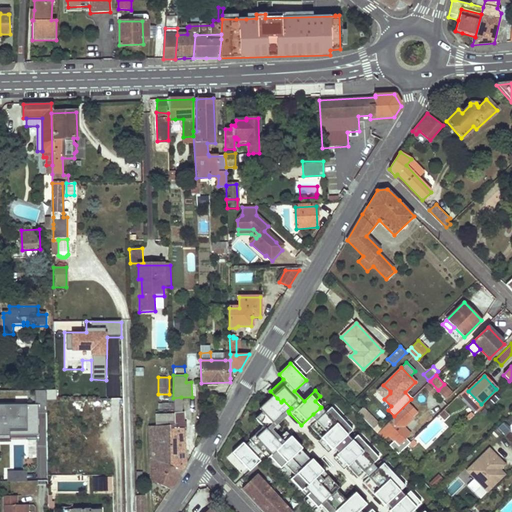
[(383,385),(377,392),(384,399),(390,393),(390,391),(383,385)]
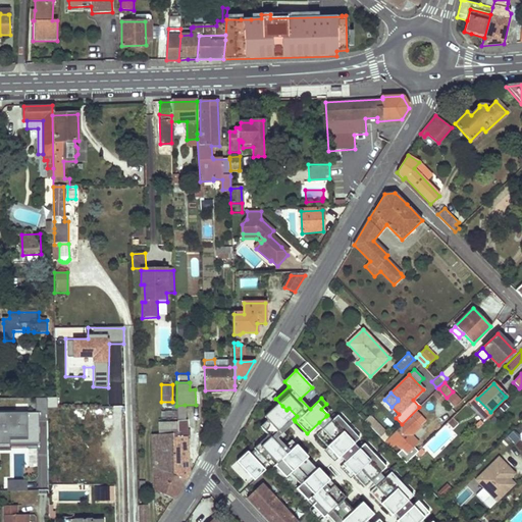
[(475,396),(468,402),(470,404),(484,419),(486,420),(492,414),(490,412),(477,399),(475,396)]
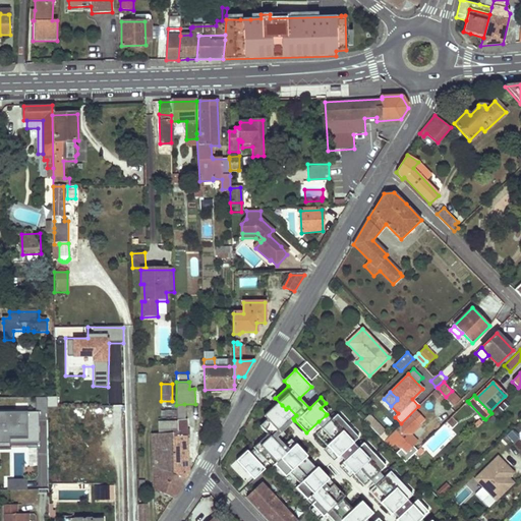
[(36,411),(0,410),(0,448),(11,448),(11,446),(38,446),(38,420),(46,420),(46,397),(36,397),(36,411)]
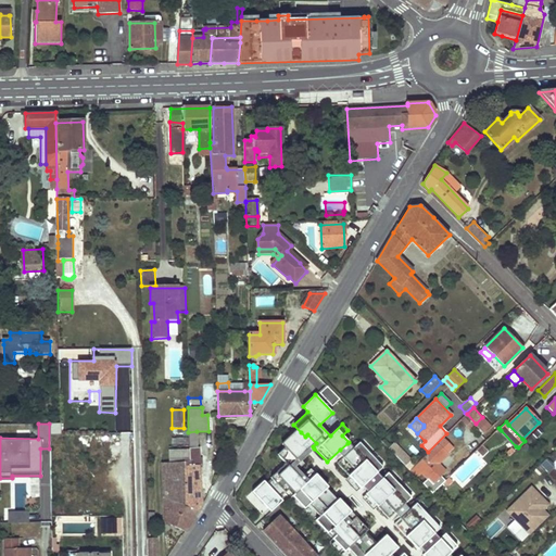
[(203,501),(200,465),(202,465),(201,458),(200,458),(199,447),(198,447),(197,431),(188,432),(189,464),(182,464),(184,490),(185,506),(197,510),(203,501)]
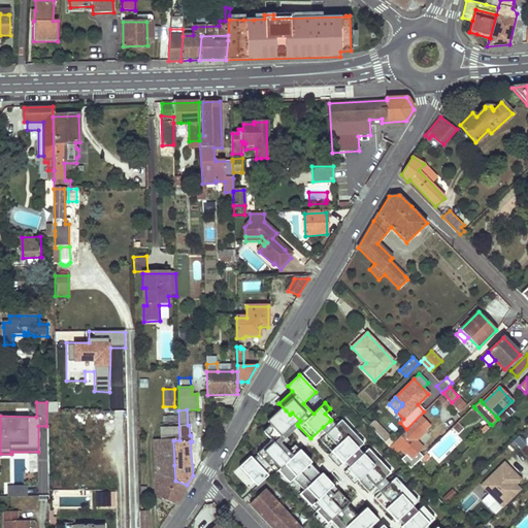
[(286,410),(282,415),(295,429),(298,426),(297,424),(300,421),(292,413),(290,415),(286,410)]
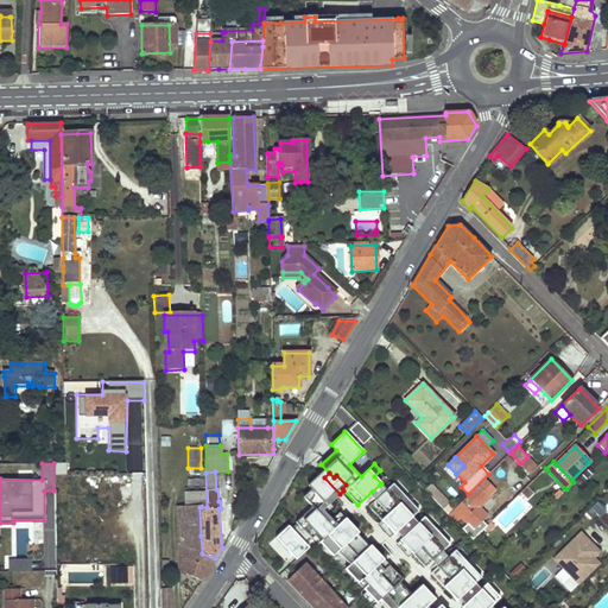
[(292,521),(279,533),(297,552),(310,540),(318,532),(333,519),(323,510),(340,494),(324,477),(308,493),(316,502),(299,518),(301,520),(296,525),(292,521)]
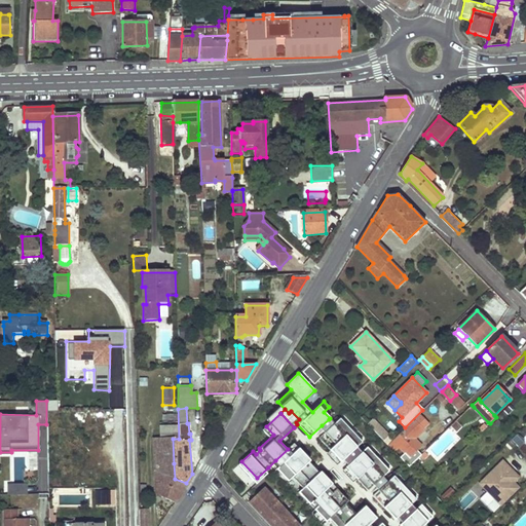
[(163,422),(178,420),(178,414),(162,416),(163,422)]
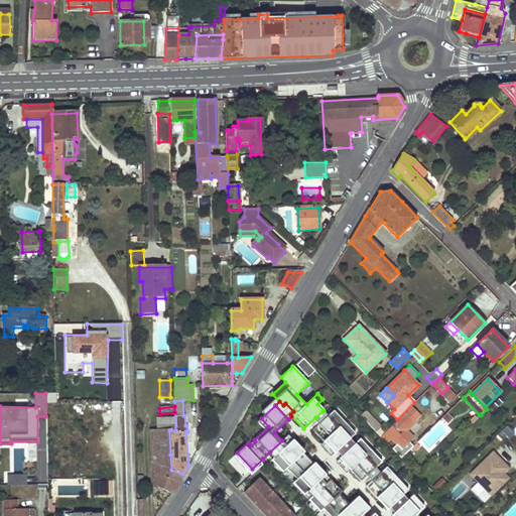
[(405,411),(415,421),(420,416),(410,406),(405,411)]
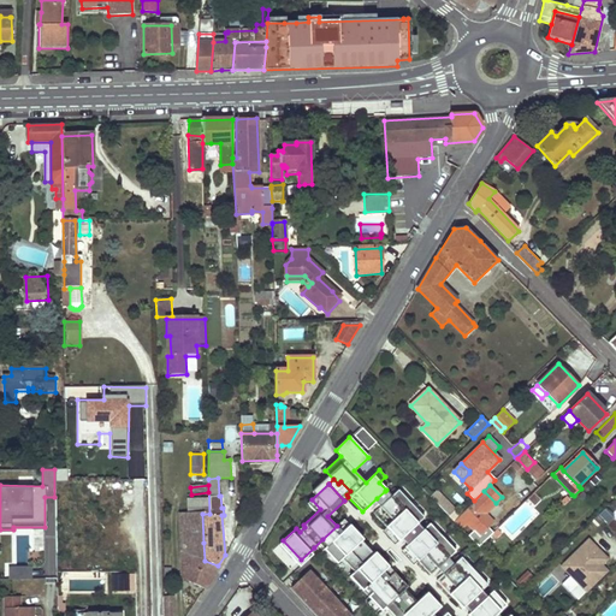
[(383,504),(373,514),(400,542),(409,532),(418,525),(424,517),(398,490),(391,496),(383,504)]
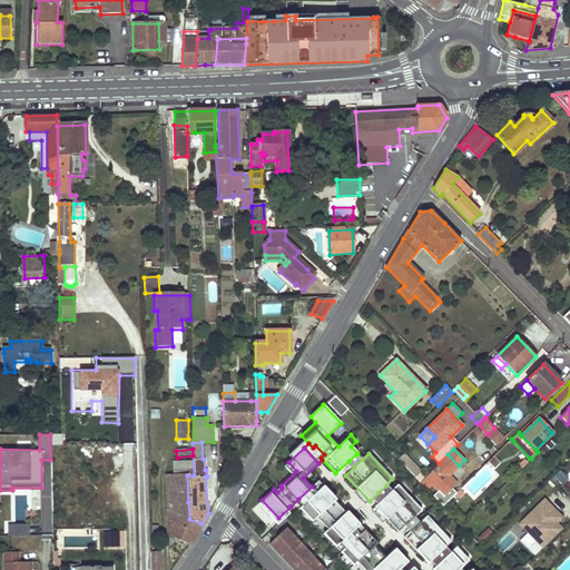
[(362,459),(356,454),(349,461),(354,467),(362,459)]
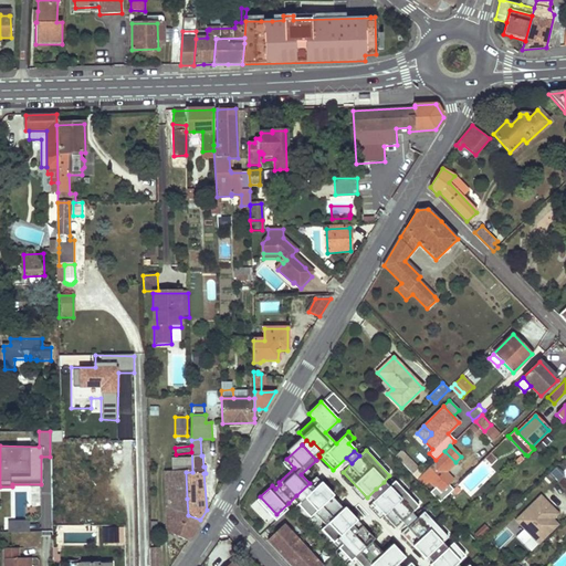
[(418,469),(401,451),(395,457),(401,463),(412,474),(418,469)]
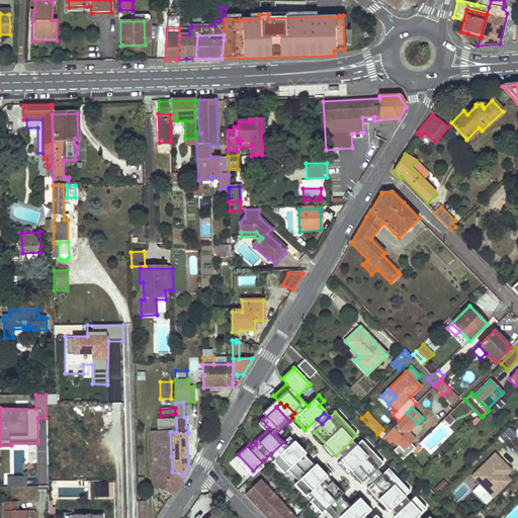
[(417,423),(407,413),(381,439),(387,445),(393,441),(402,450),(414,439),(408,432),(417,423)]
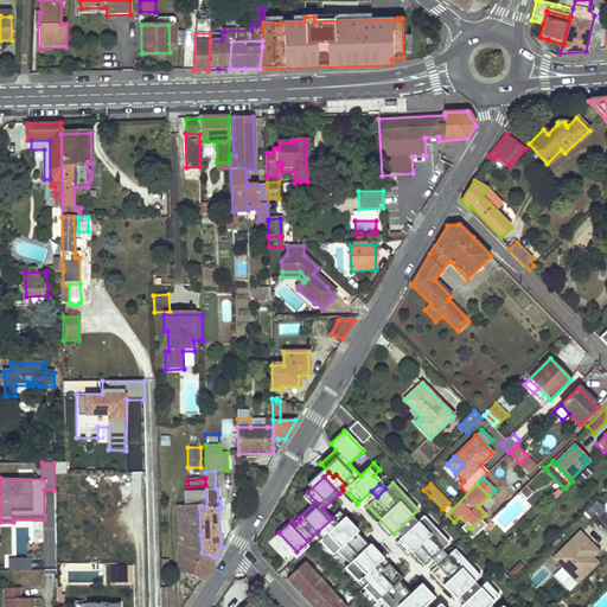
[(434,517),(442,509),(430,497),(423,504),(434,517)]
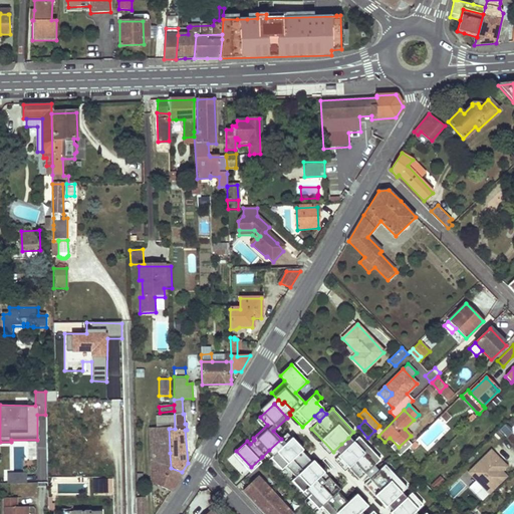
[(499,430),(507,438),(512,433),(504,425),(499,430)]
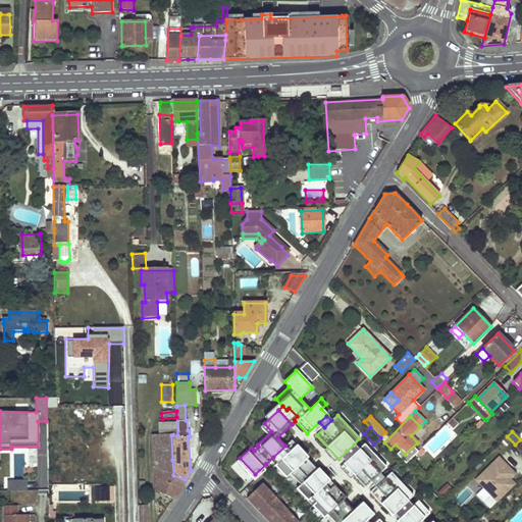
[(171,435),(154,435),(153,490),(172,499),(179,487),(167,484),(167,473),(167,460),(172,460),(171,435)]
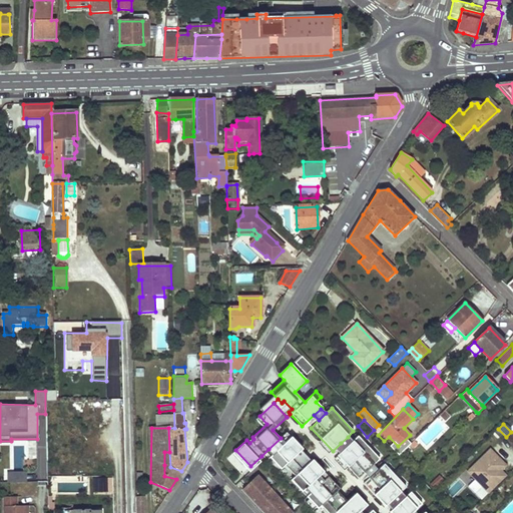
[(274,454),(273,455),(284,467),(288,463),(298,474),(294,477),(305,489),(306,489),(318,478),(327,470),(315,458),(314,459),(304,448),(305,447),(294,435),(285,443),(274,454)]
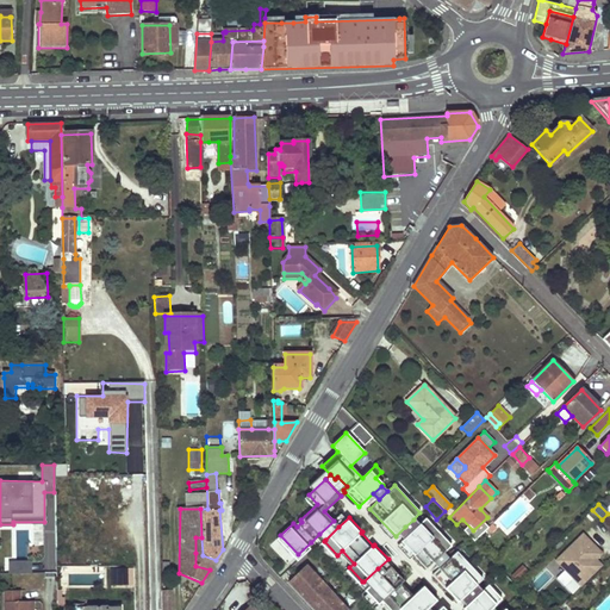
[(410,533),(400,542),(427,570),(436,560),(443,553),(452,546),(425,518),(418,526),(410,533)]
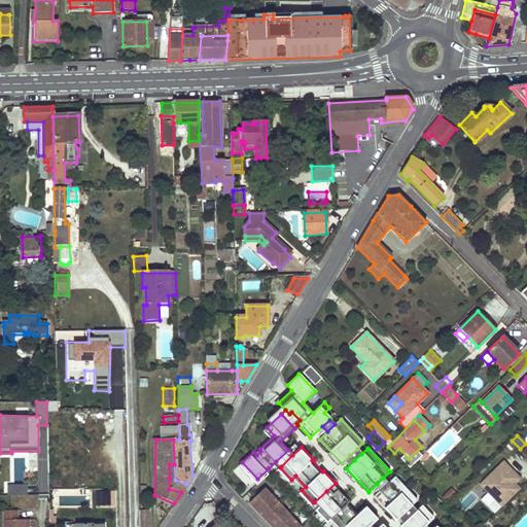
[(357,449),(350,455),(354,460),(361,454),(357,449)]
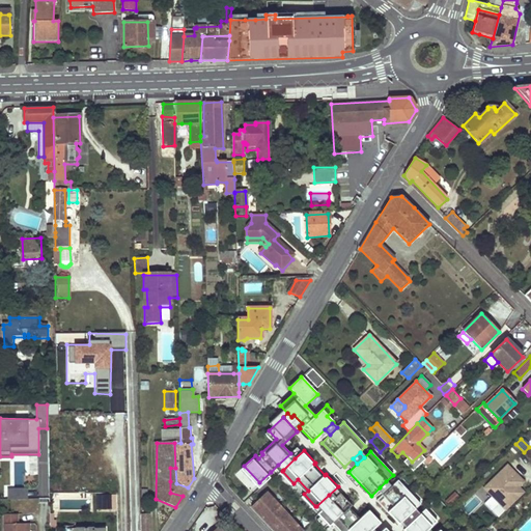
[(290,453),(278,465),(283,470),(295,458),(290,453)]
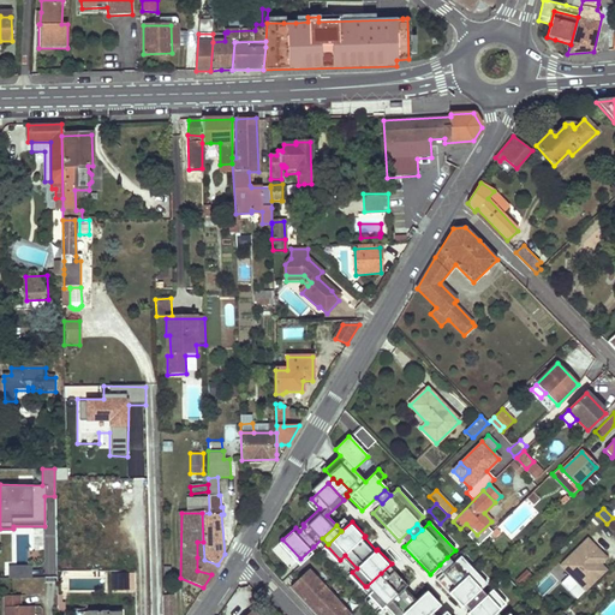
[(560,566),(585,592),(607,571),(601,565),(607,559),(587,539),(560,566)]
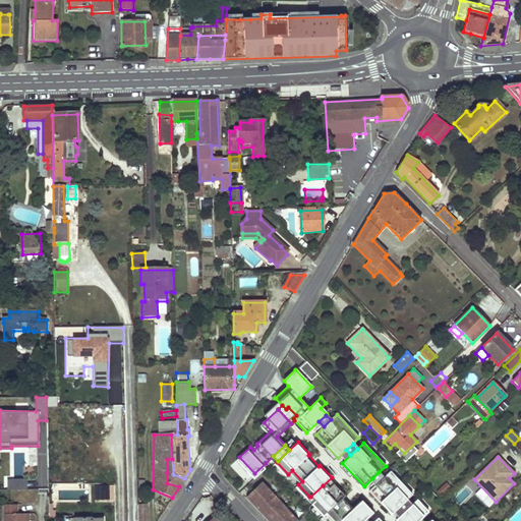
[(179,486),(184,478),(173,474),(172,459),(167,459),(167,472),(167,483),(179,486)]
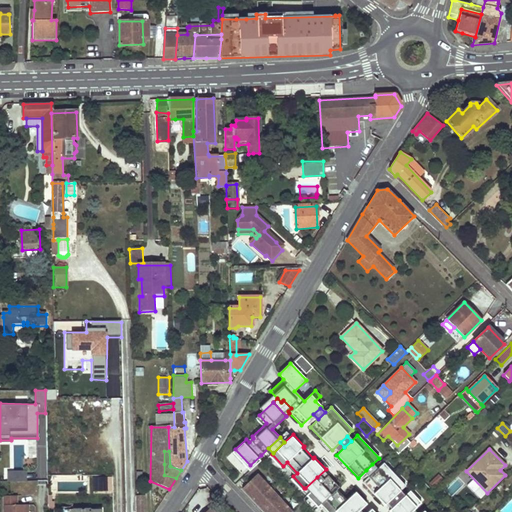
[(261,455),(250,465),(252,468),(263,458),(261,455)]
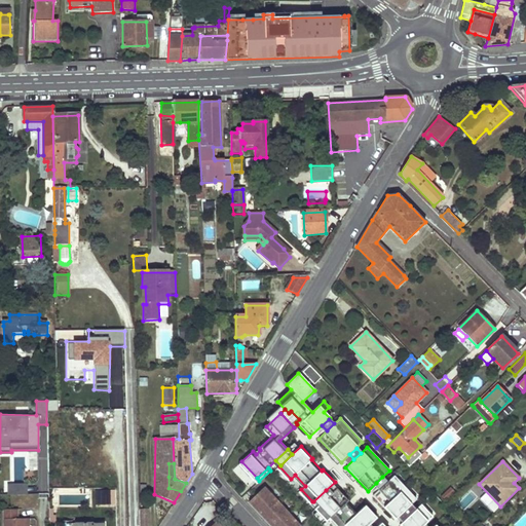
[(381,488),(372,496),(395,520),(403,512),(410,505),(416,499),(393,476),(387,482),(381,488)]
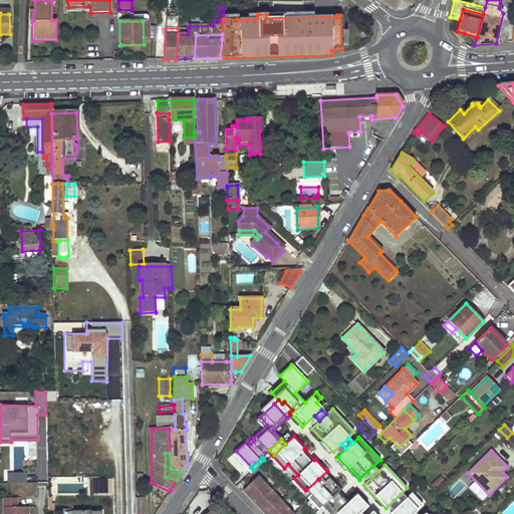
[(378,471),(373,466),(367,472),(372,477),(378,471)]
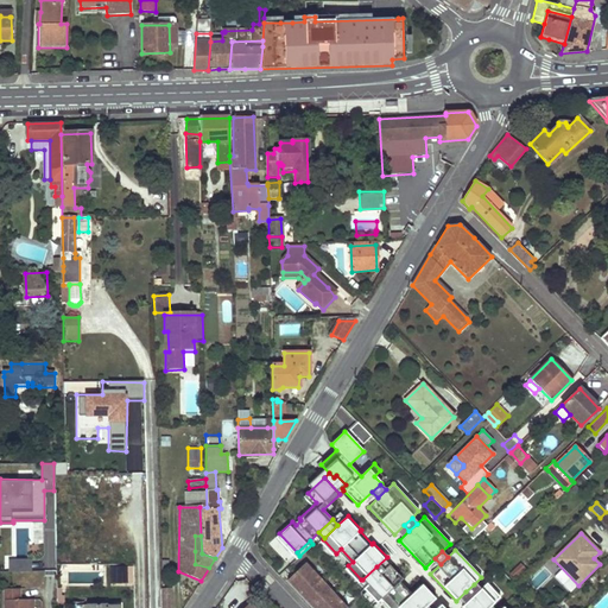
[(32,561),(10,559),(10,571),(32,571),(32,561)]
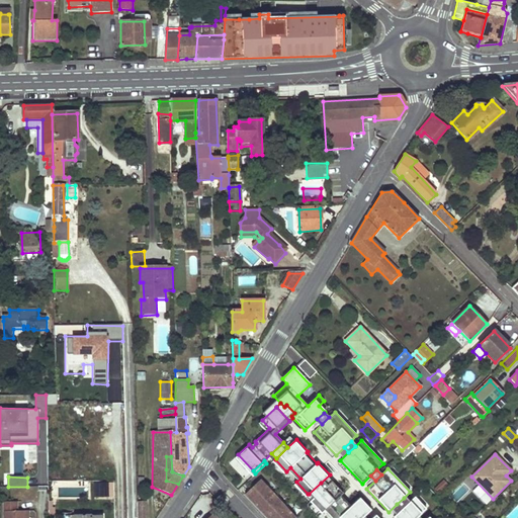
[(314,498),(313,499),(324,511),(327,508),(336,517),(339,517),(342,515),(344,517),(362,517),(373,508),(362,496),(353,504),(343,493),(345,491),(334,479),(326,487),(314,498)]
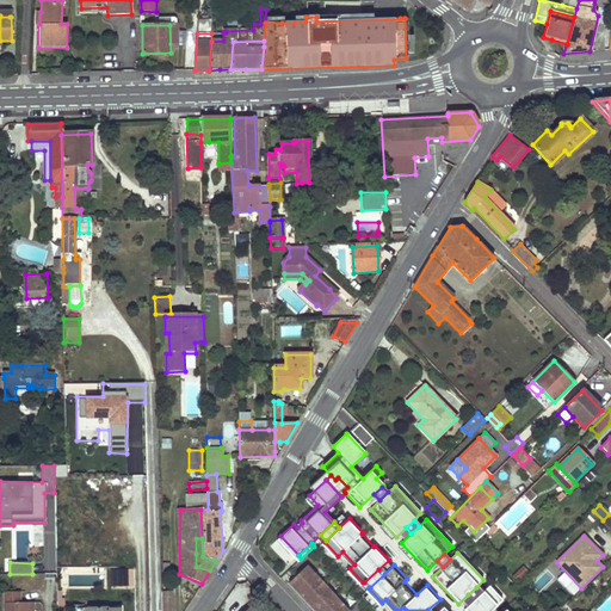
[(512,576),(517,582),(529,572),(523,566),(512,576)]
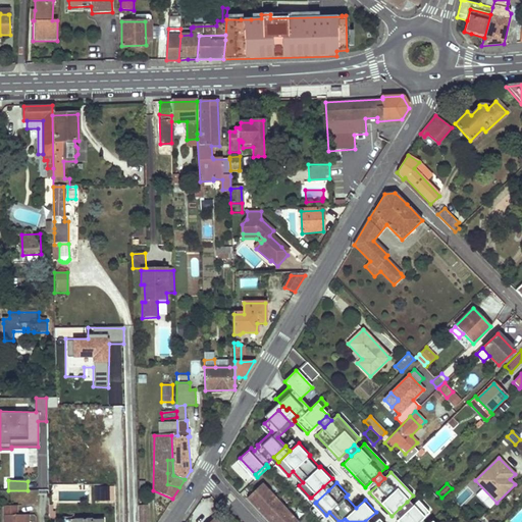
[(297,521),(262,484),(247,499),(268,521),(297,521)]
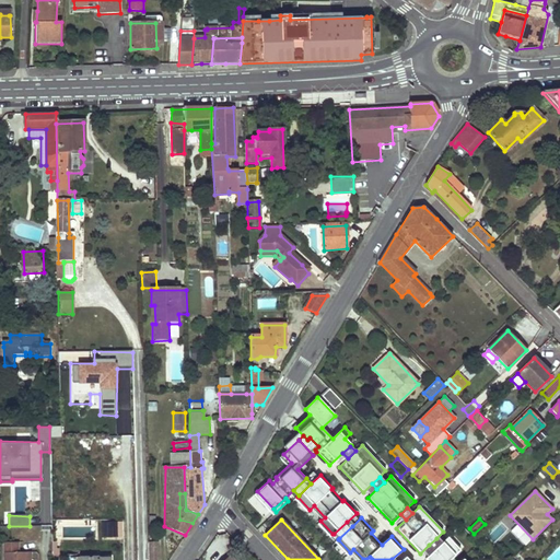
[(347,521),(334,534),(339,538),(352,526),(347,521)]
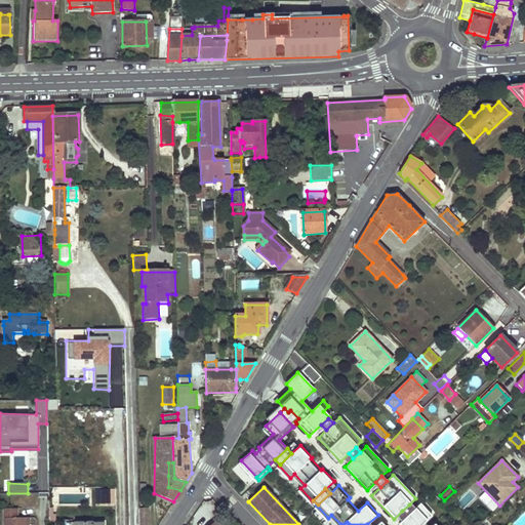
[(114,489),(98,489),(98,503),(114,503),(114,489)]
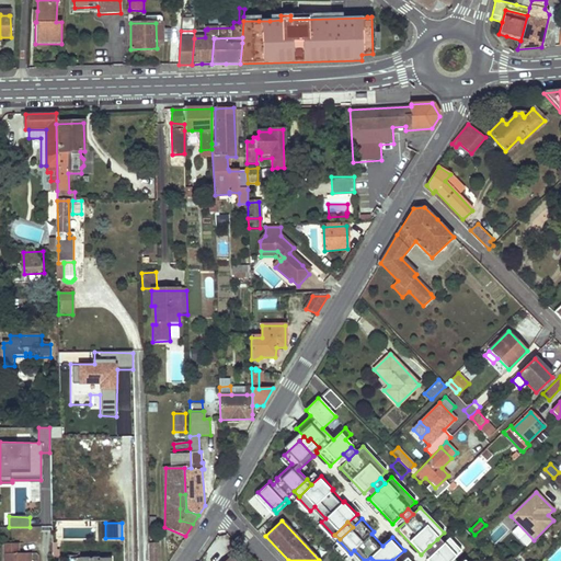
[(435,551),(426,560),(450,560),(454,559),(461,551),(448,538),(443,544),(435,551)]
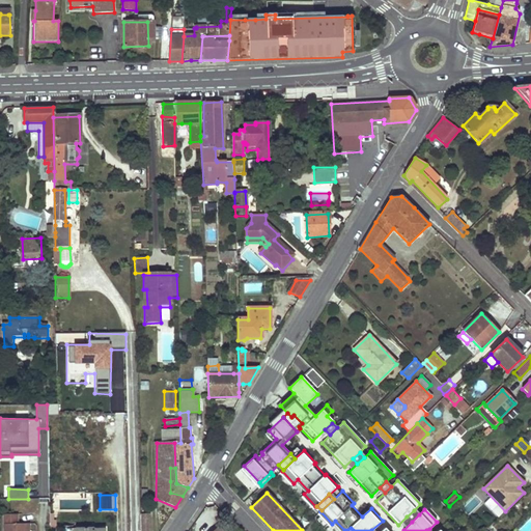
[(414,510),(407,516),(412,522),(419,514),(414,510)]
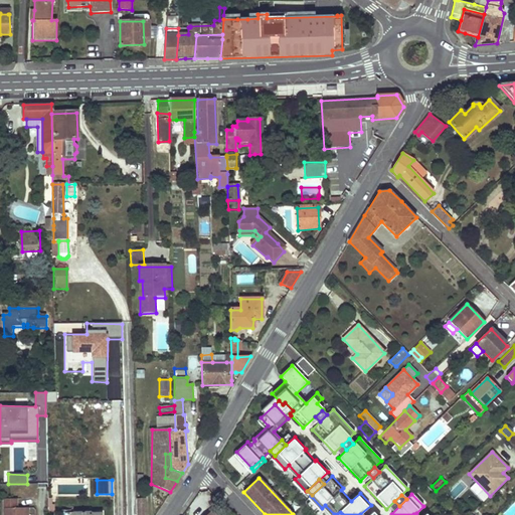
[(17,498),(3,499),(3,514),(28,514),(28,507),(17,508),(17,498)]
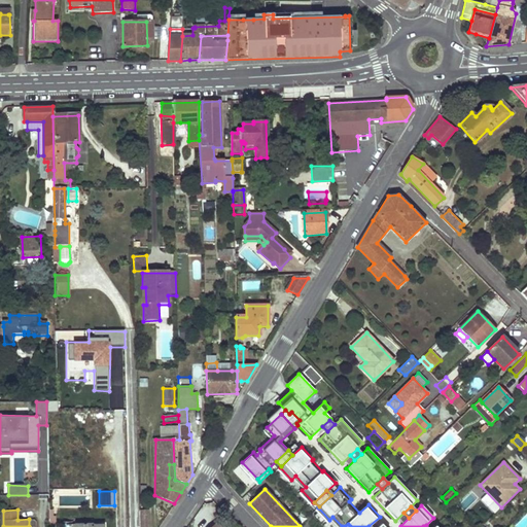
[(139,526),(149,526),(149,512),(139,513),(139,526)]
